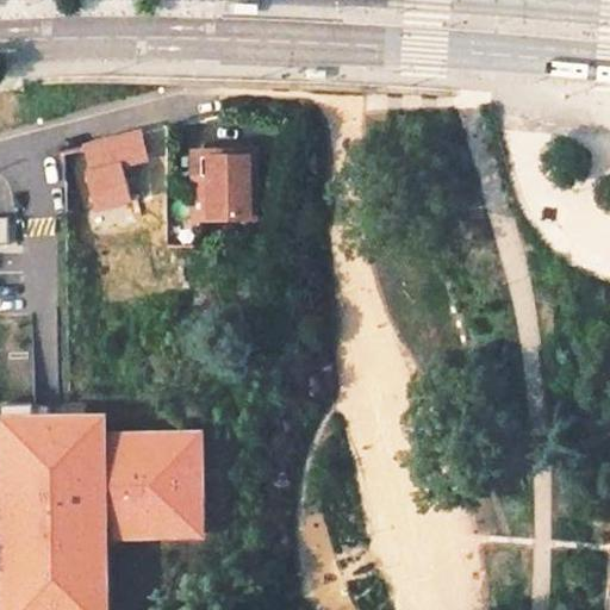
[(89,149),(95,172),(150,157),(144,136),(89,149)]
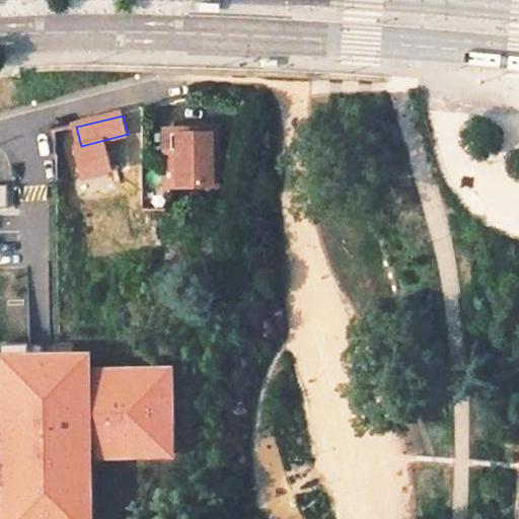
[(220,130),(168,132),(168,154),(179,154),(179,190),(219,189),(220,130)]
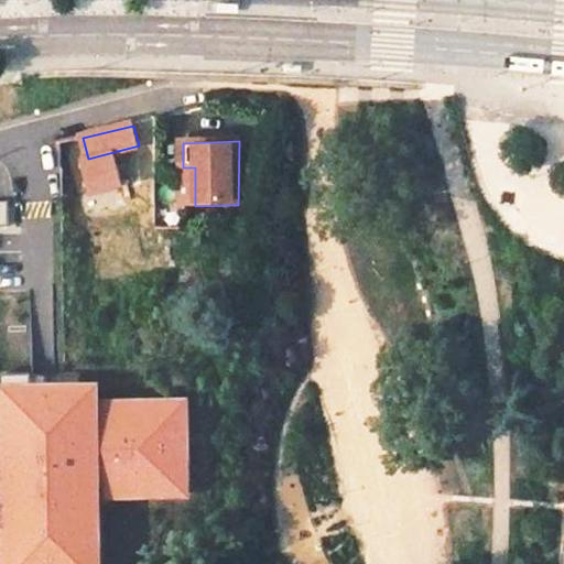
[(183,167),(183,206),(195,206),(195,167),(183,167)]
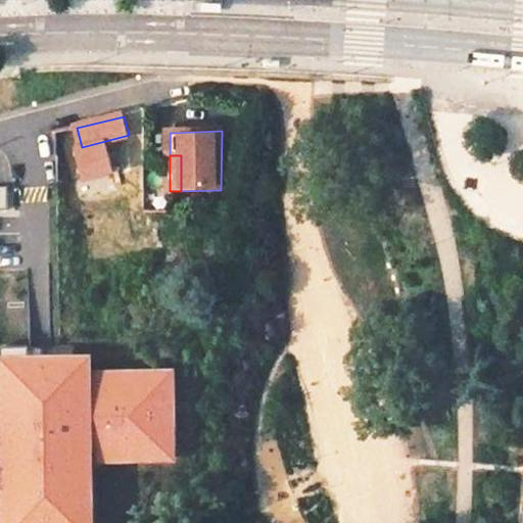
[(286,312),(266,311),(265,322),(286,322),(286,312)]
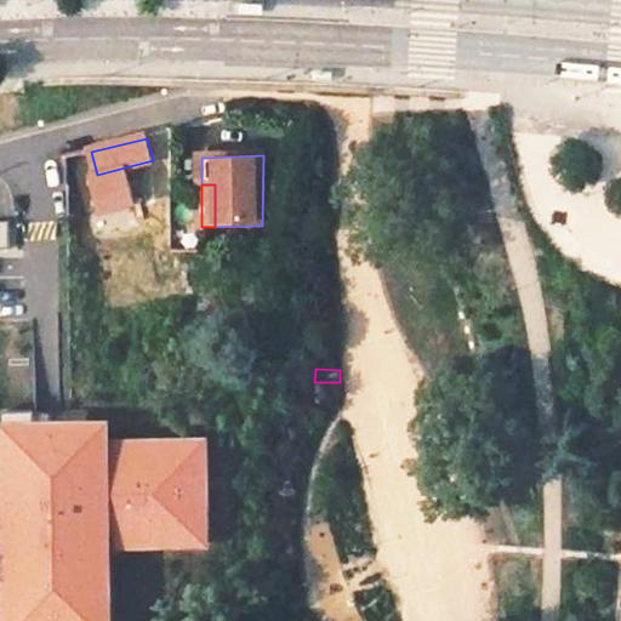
[(108,419),(0,420),(0,620),(110,620),(109,545),(210,542),(208,434),(108,436),(108,419)]
